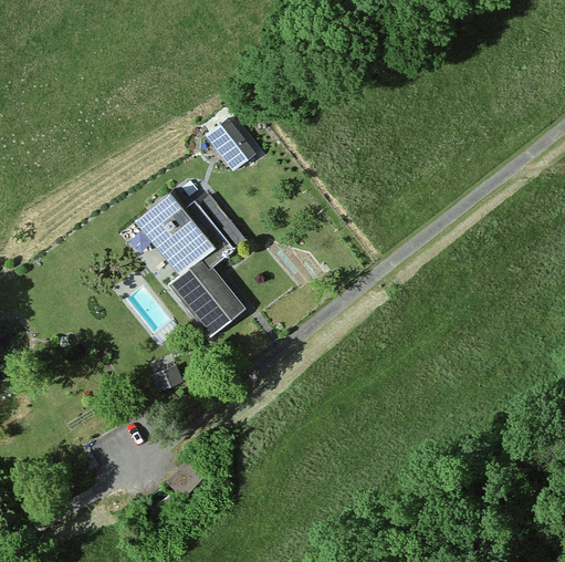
[(229,121),(208,136),(232,170),(254,155),(229,121)]
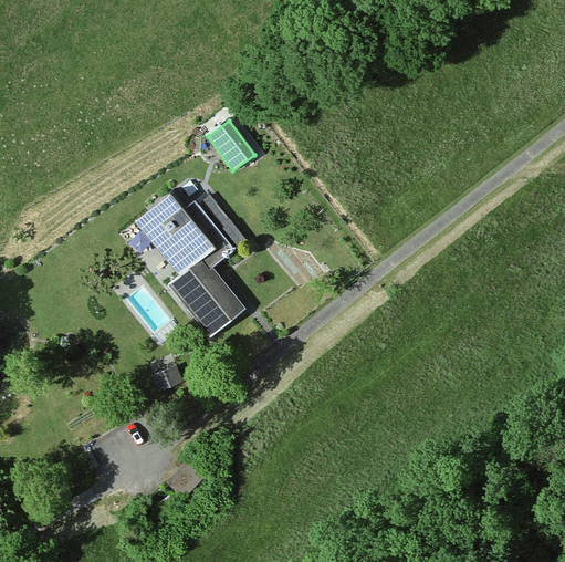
[(185,208),(171,193),(134,222),(178,277),(168,284),(210,335),(240,310),(207,270),(232,249),(192,201),(185,208)]
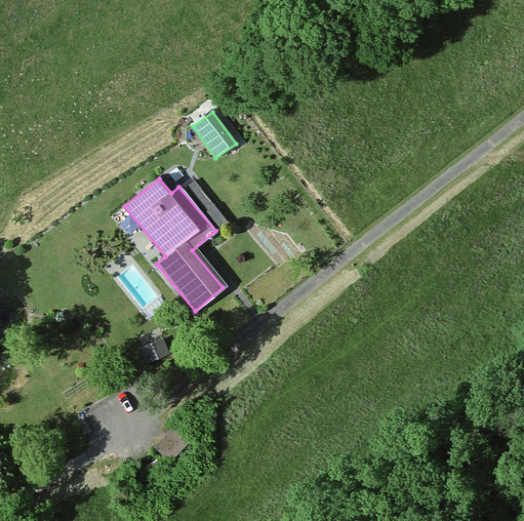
[(161,341),(142,350),(148,364),(168,356),(161,341)]
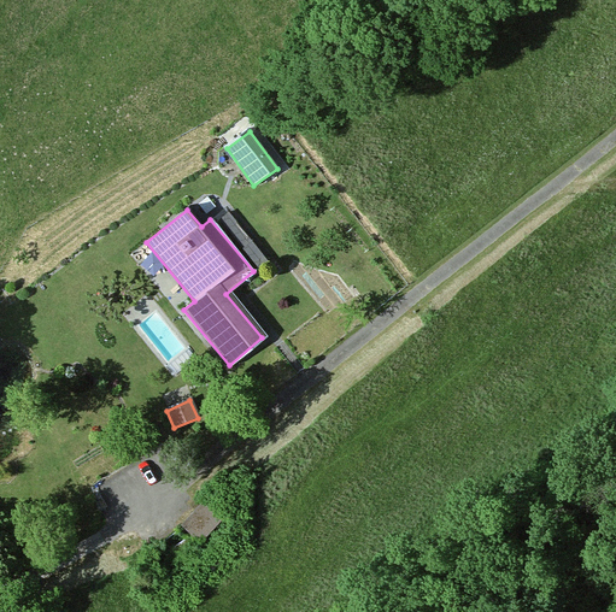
[(203,504),(181,527),(200,543),(221,522),(203,504)]
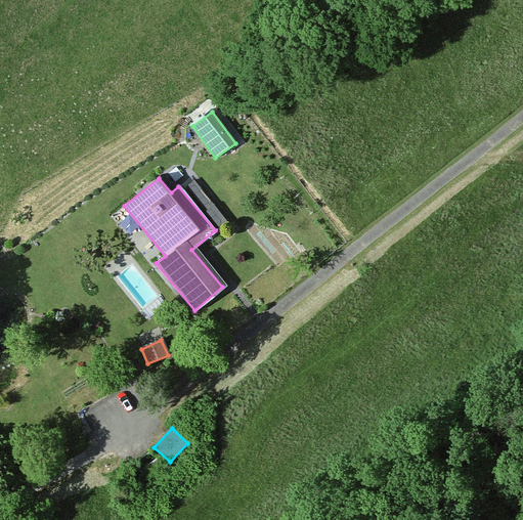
[(159,459),(141,471),(147,480),(165,468),(159,459)]
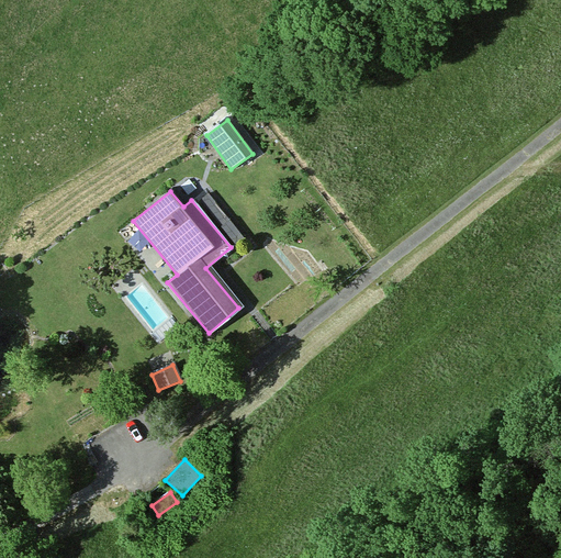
All buildings are outlined.
